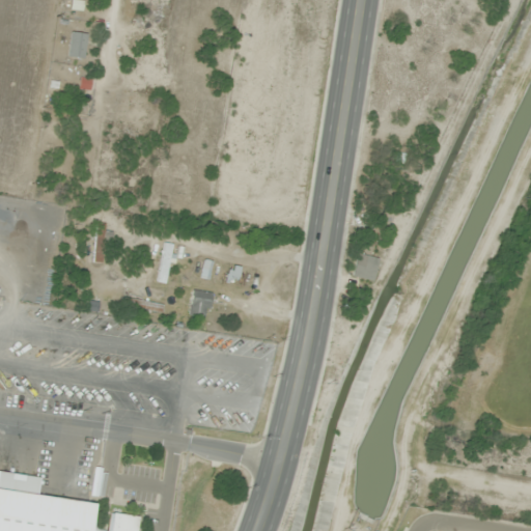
[(86,33),(71,32),(67,57),(83,59),(86,33)]
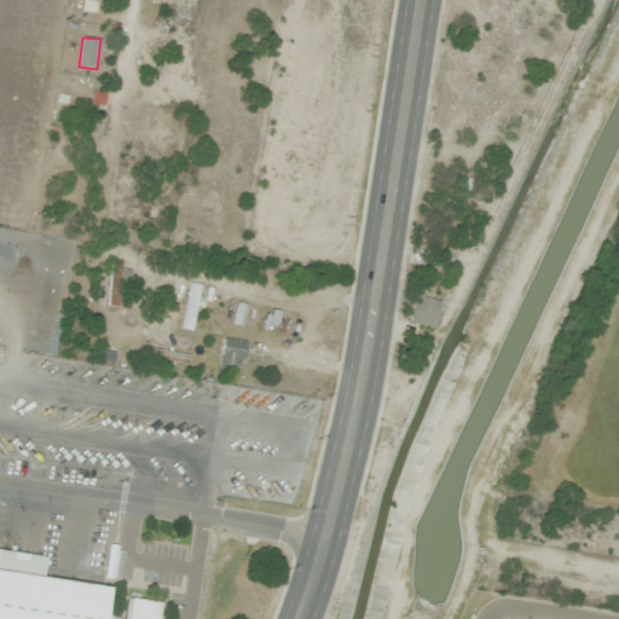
[(109,306),(120,306),(121,261),(110,261),(109,306)]
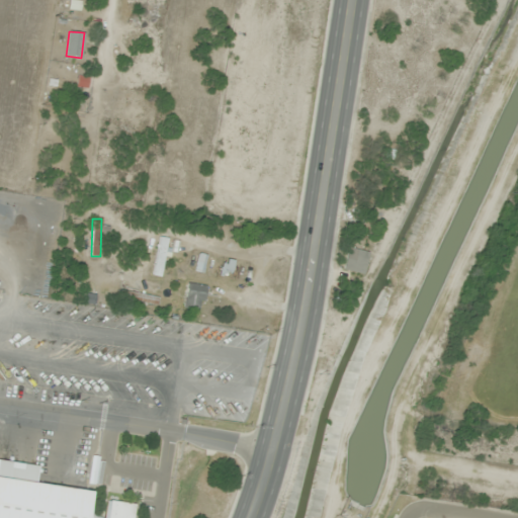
[(153,276),(163,277),(169,239),(159,237),(153,276)]
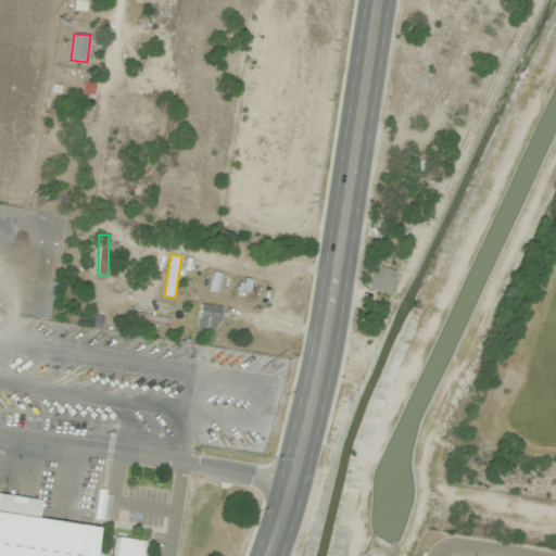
[(217,294),(222,275),(212,272),(207,292),(217,294)]
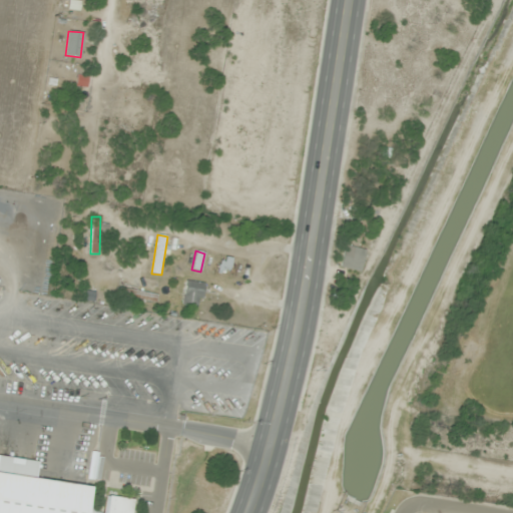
[(216,275),(229,275),(229,258),(216,258),(216,275)]
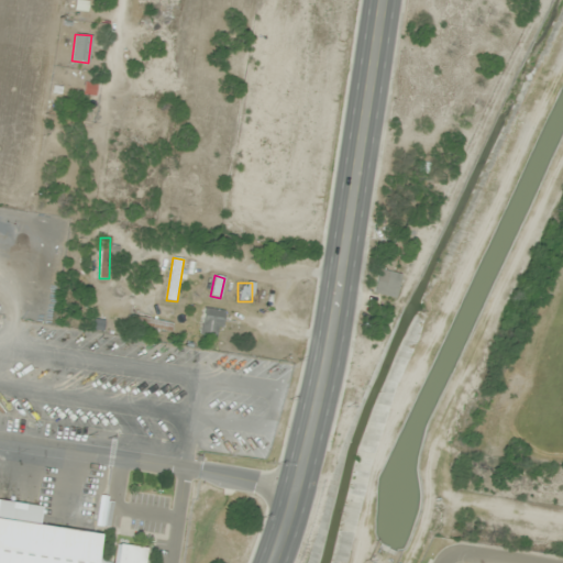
[(199,334),(220,338),(223,310),(203,307),(199,334)]
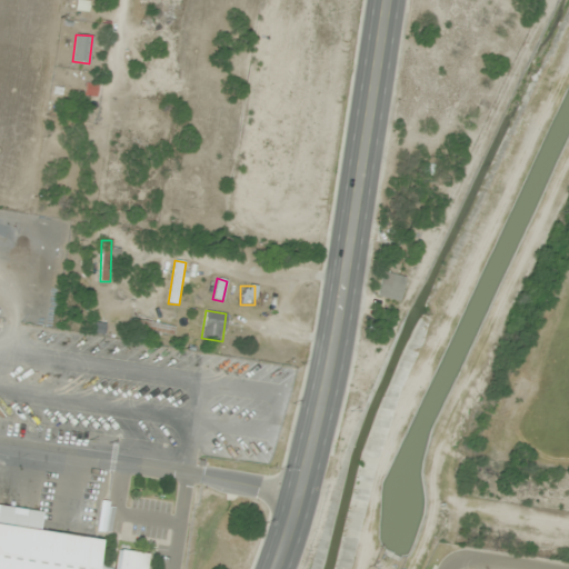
[(173,336),(175,326),(132,319),(131,328),(173,336)]
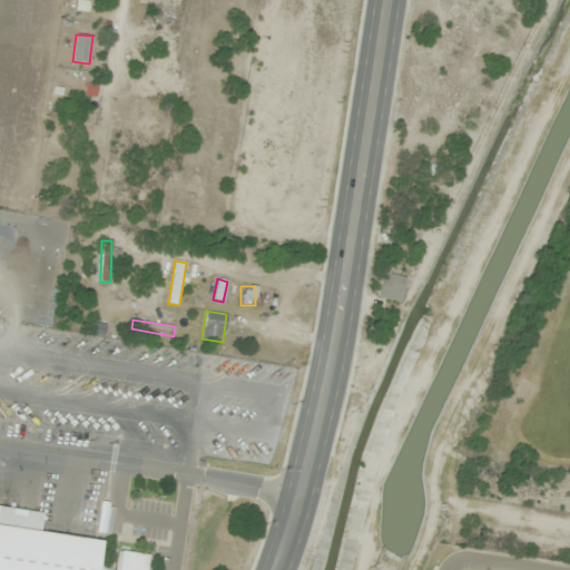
[(92,332),(105,333),(106,324),(94,324),(92,332)]
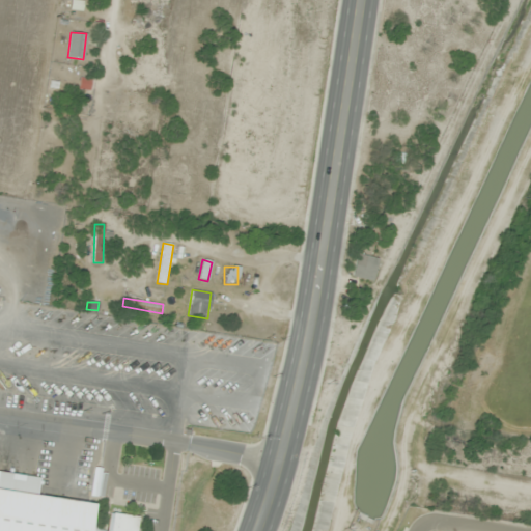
[(87,530),(91,503),(35,496),(38,477),(0,472),(0,530),(87,530)]
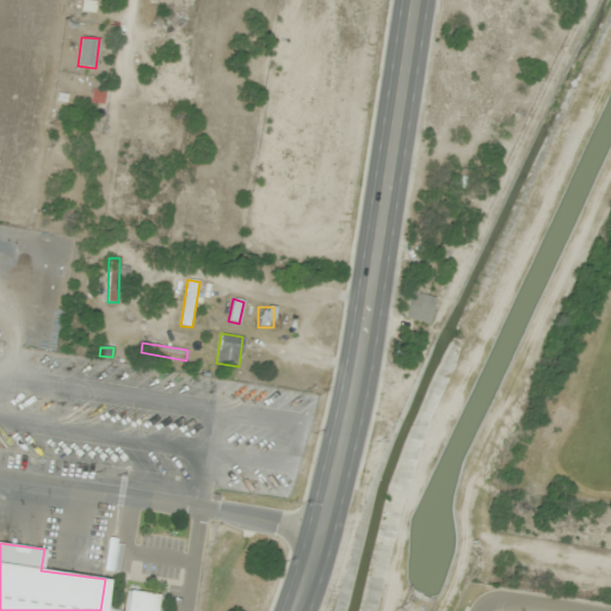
[(154,610),(156,594),(128,591),(124,610),(154,610)]
